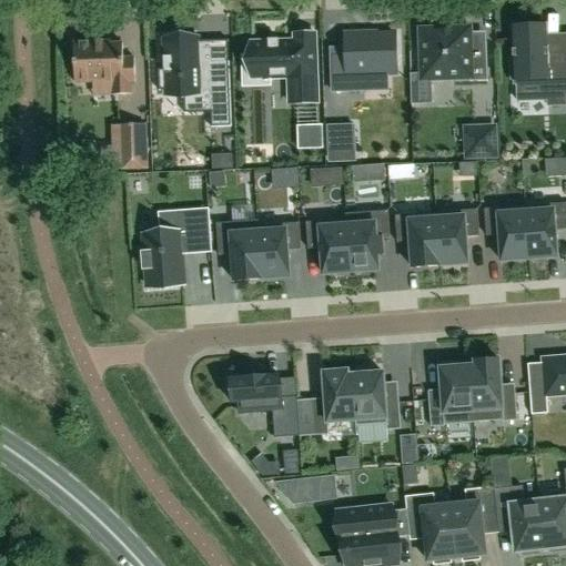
[(508,78),(513,78),(513,82),(545,81),(546,104),(564,103),(563,53),(545,53),(545,23),(512,24),(512,58),(508,58),(508,78)]
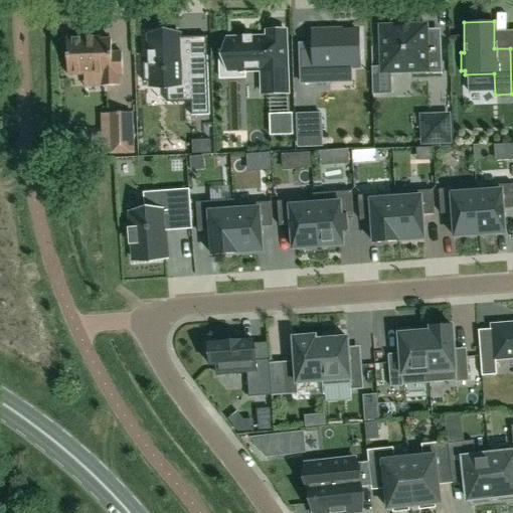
[(439,35),(424,36),(423,24),(408,24),(406,24),(406,27),(398,27),(397,24),(395,24),(395,25),(379,25),(381,69),(423,68),(424,72),(441,71),(439,35)]
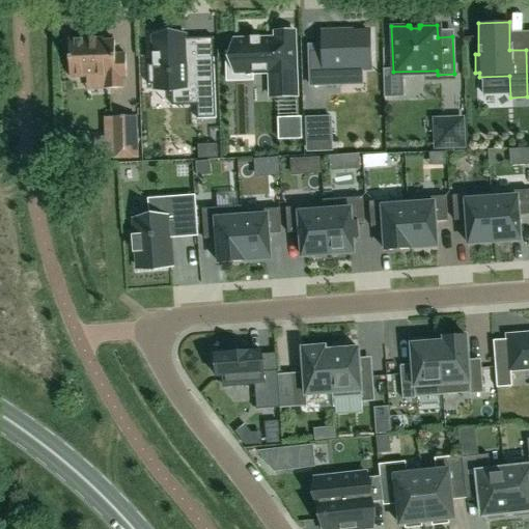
[(293,29),(274,30),(274,36),(232,38),(232,50),(224,50),(225,79),(251,78),(250,71),(268,70),(269,94),(295,93),(293,51),(293,29)]
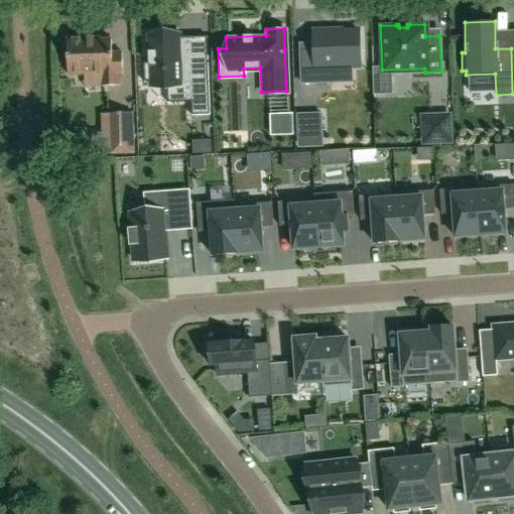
[(298,48),(299,82),(329,81),(328,65),(341,63),(358,62),(357,46),(358,46),(357,29),(311,31),(312,47),(298,48)]
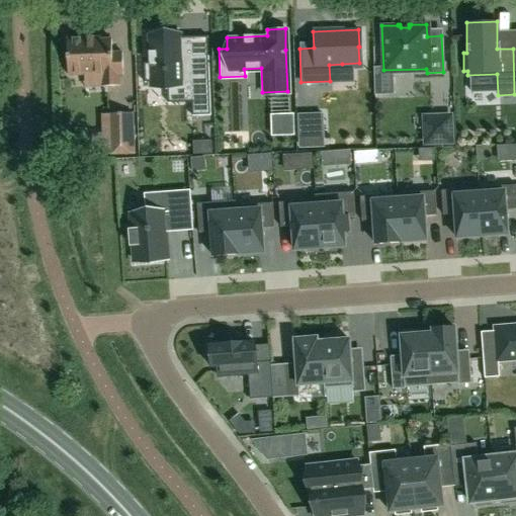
[(148,61),(142,61),(143,81),(149,80),(149,84),(166,84),(181,83),(181,82),(189,81),(190,101),(190,114),(208,113),(206,54),(188,55),(188,57),(180,57),(179,35),(179,32),(147,34),(148,61)]
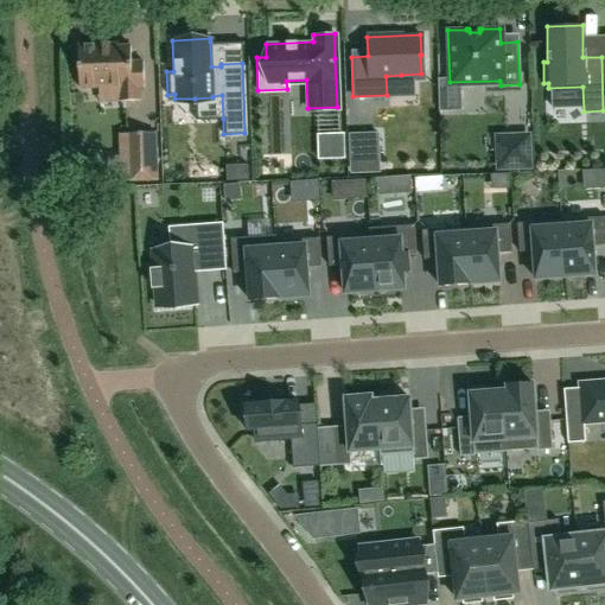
[(78,87),(123,86),(123,100),(138,99),(138,87),(142,86),(141,59),(129,59),(129,44),(115,44),(115,42),(76,44),(78,87)]
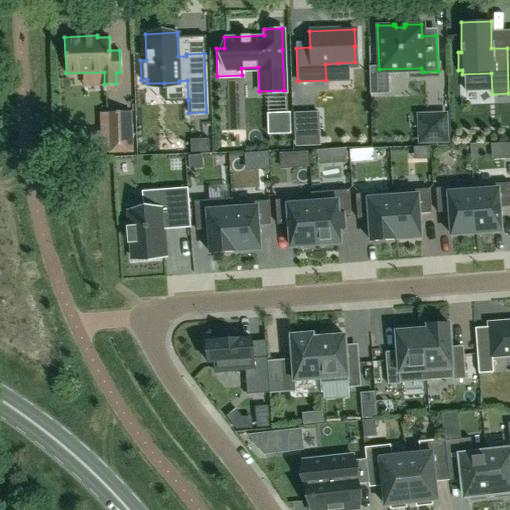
[(447,141),(446,109),(415,111),(416,142),(447,141)]
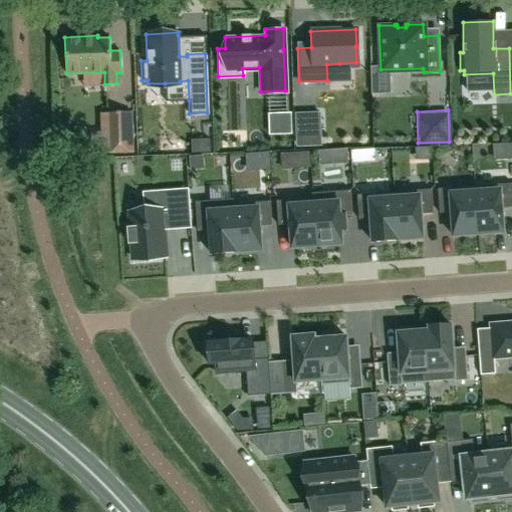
[(107,111),(109,152),(132,151),(130,110),(107,111)]
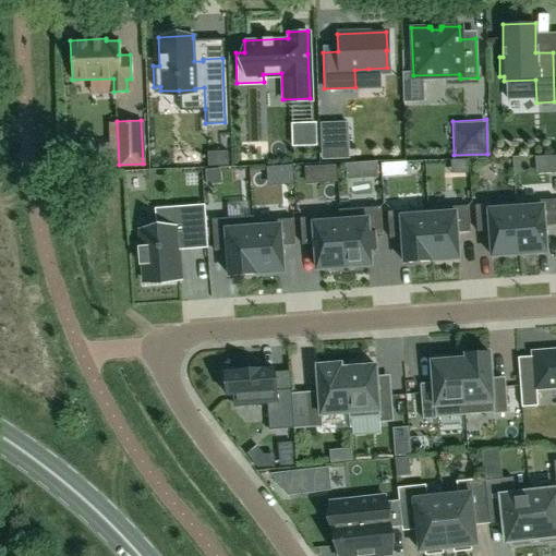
[(347,120),(322,121),(324,158),(348,157),(347,120)]
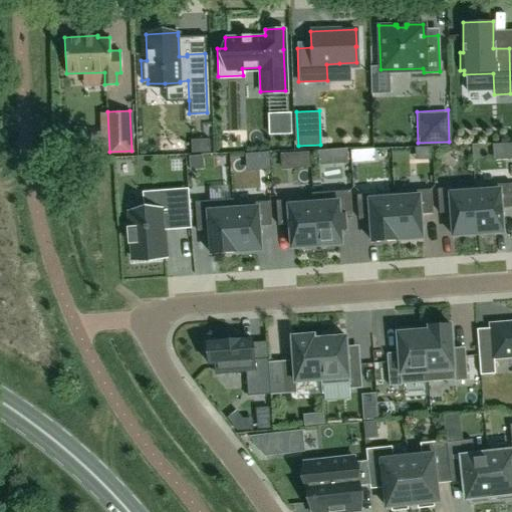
[(289,111),(267,112),(268,133),(290,132),(289,111)]
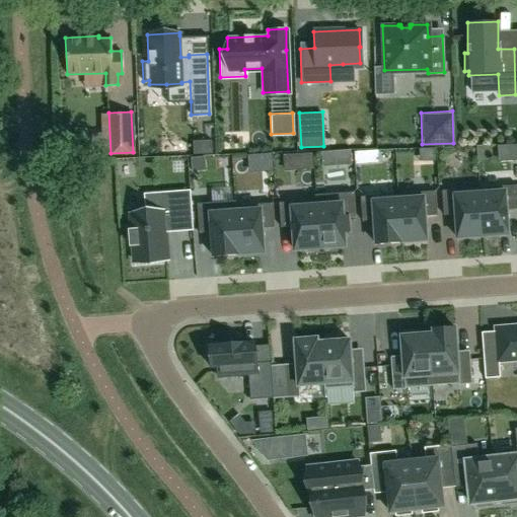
[(192,153),(211,152),(210,139),(192,140),(192,153)]
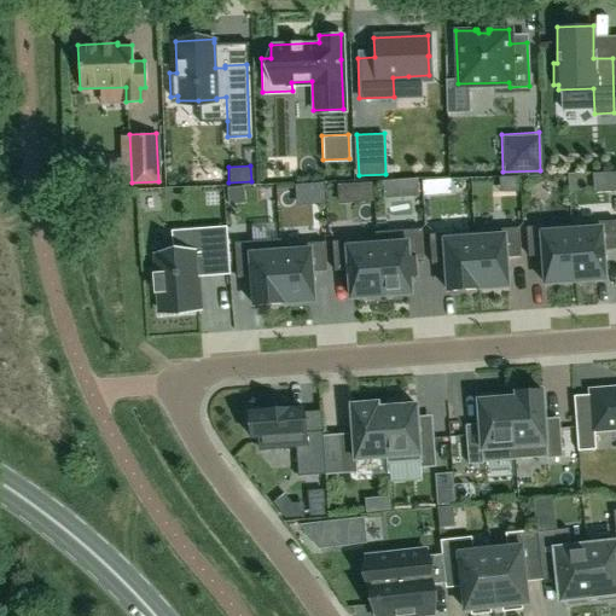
[(417,195),(416,178),(405,178),(406,196),(417,195)]
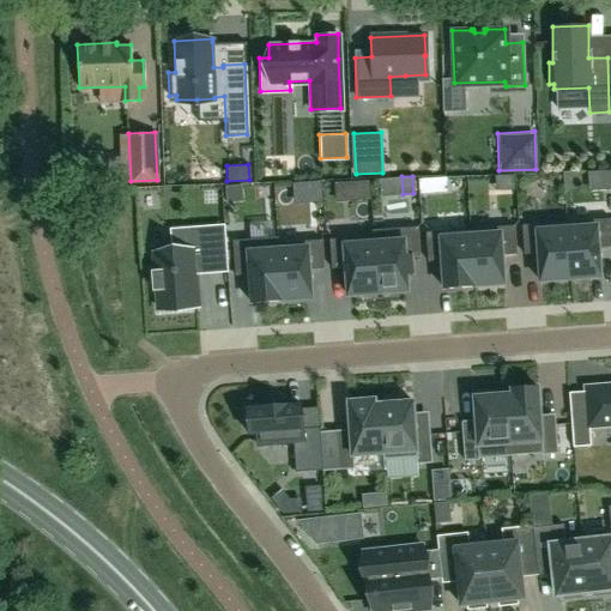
[(418,192),(428,191),(427,177),(417,179),(418,192)]
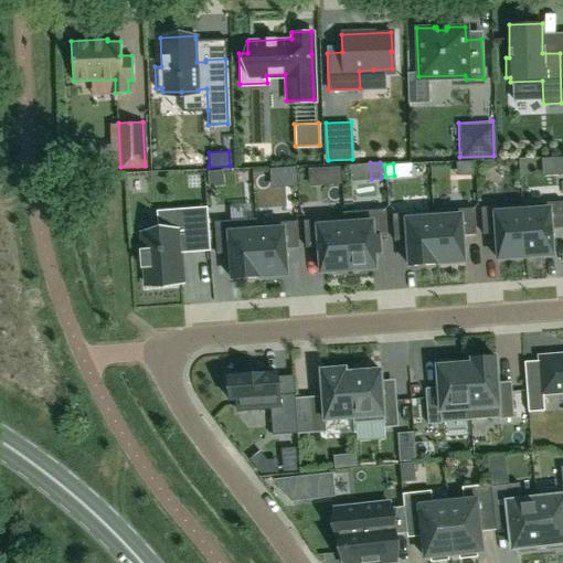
[(552,254),(550,227),(562,226),(562,222),(562,200),(520,203),(524,256),(552,254)]
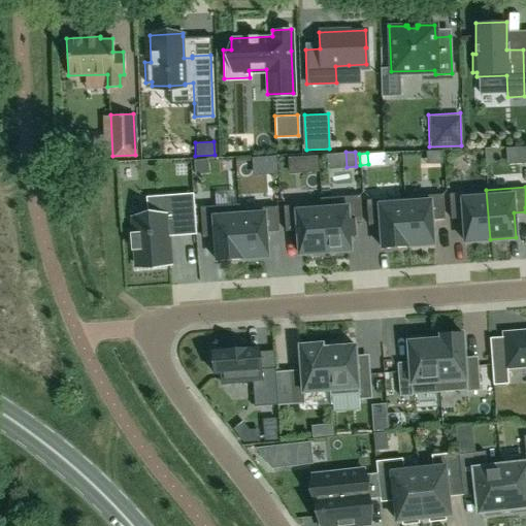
[(490,239),(486,190),(448,193),(450,218),(462,217),(464,241),(490,239)]
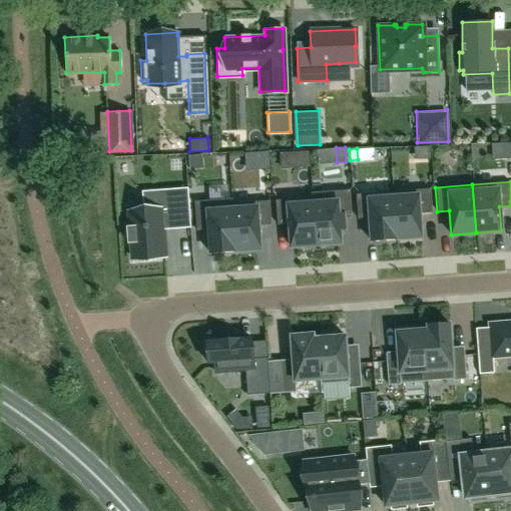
[(129,226),(126,226),(127,241),(130,241),(131,258),(163,256),(161,227),(189,225),(186,187),(158,189),(159,207),(142,208),(128,209),(129,226)]
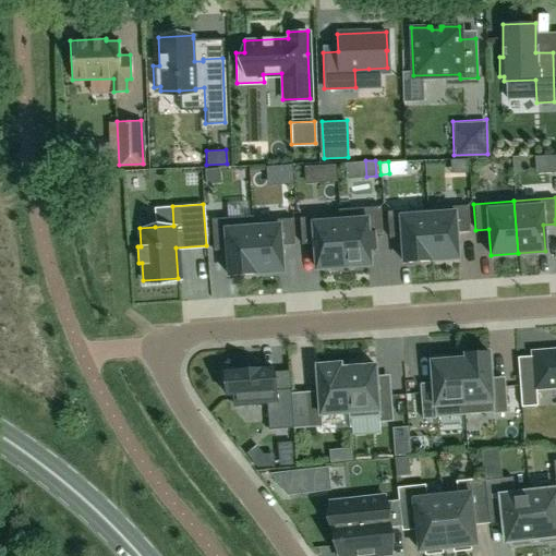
[(458,257),(456,231),(469,230),(467,204),(425,207),(425,213),(426,213),(431,260),(458,257)]
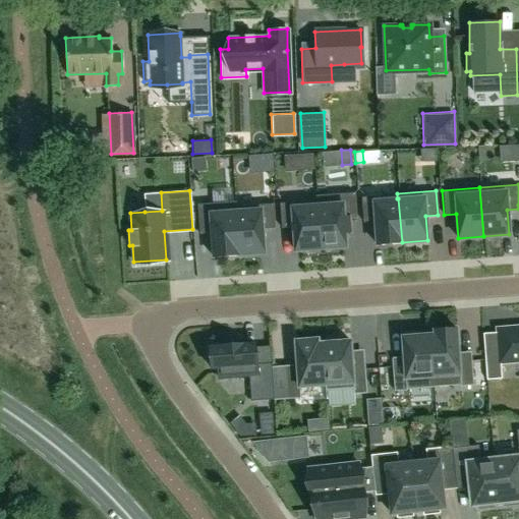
[(349,231),(348,218),(355,217),(353,191),(314,194),(315,199),(316,199),(320,248),(345,246),(344,232),(349,231)]
